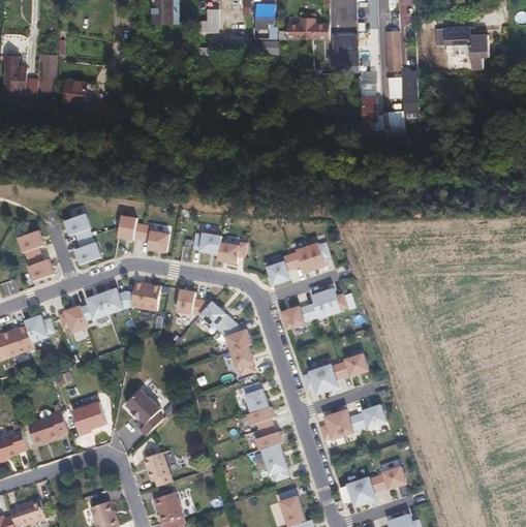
[(172,21),(172,8),(167,8),(167,0),(146,0),(146,21),(172,21)]
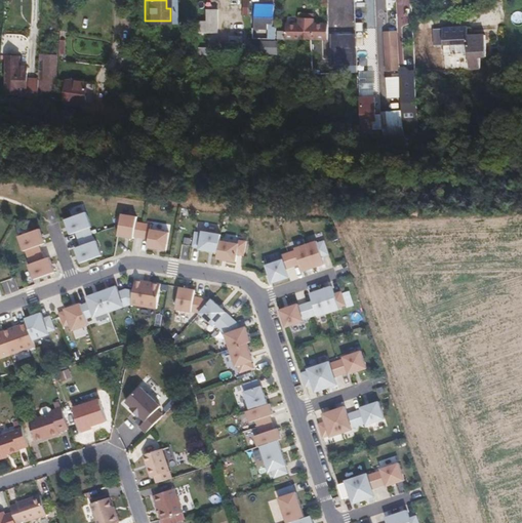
[(272,3),(252,2),(250,27),(270,28),(272,3)]
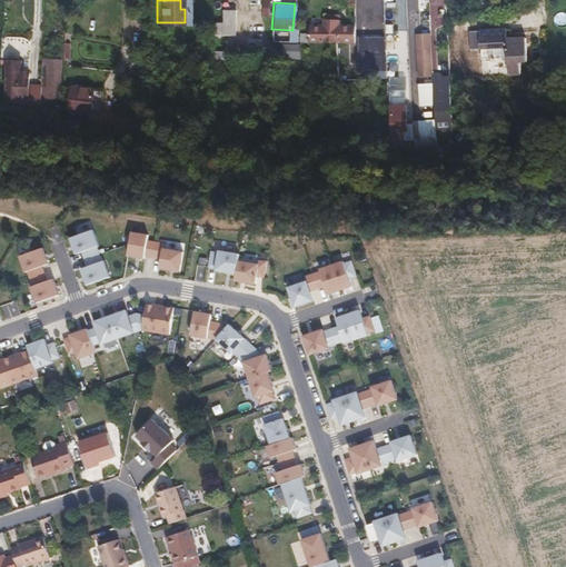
[(565,10),(554,13),(557,32),(565,30),(565,10)]
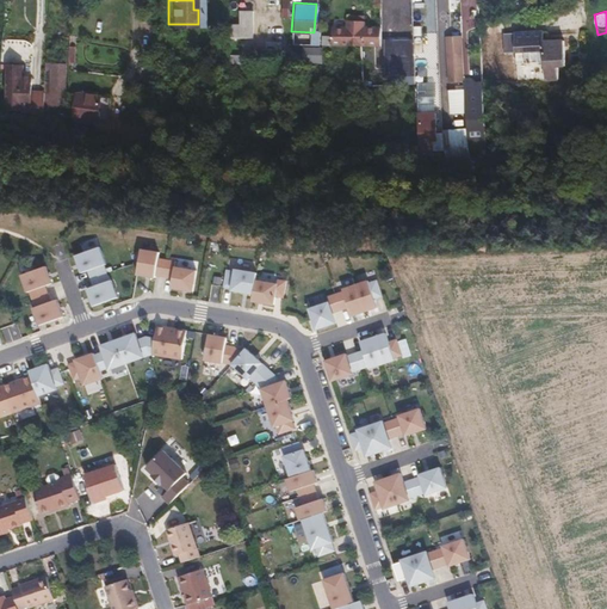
[(339,20),(339,38),(354,38),(354,19),(339,20)]
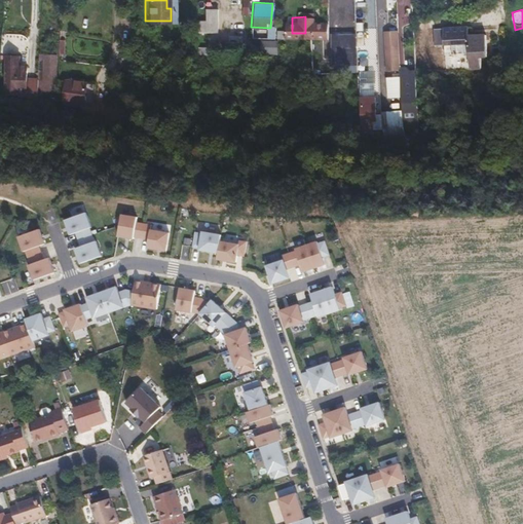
[(377,21),(377,58),(388,58),(388,21),(377,21)]
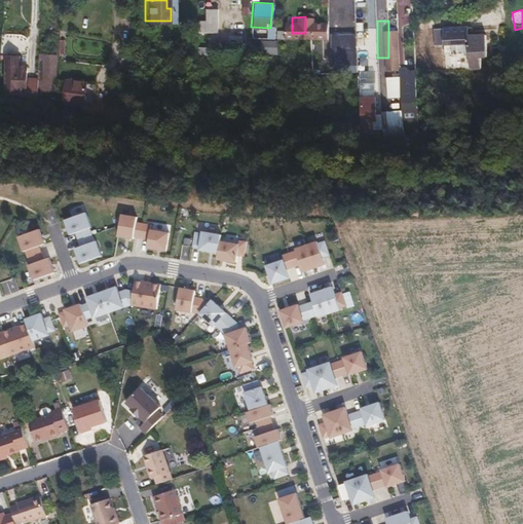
[(347,54),(347,29),(327,30),(327,55),(347,54)]
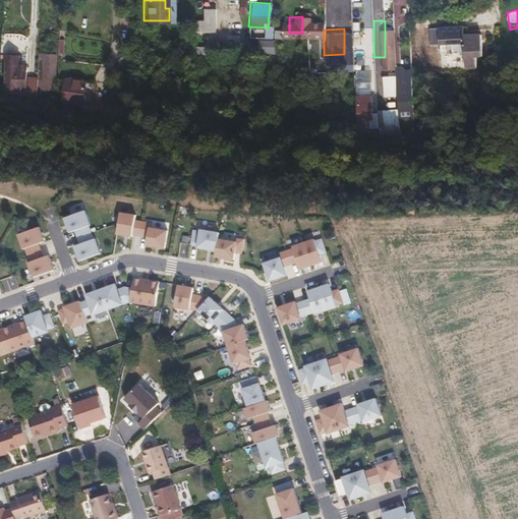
[(457,51),(456,36),(445,36),(445,32),(439,32),(441,52),(457,51)]
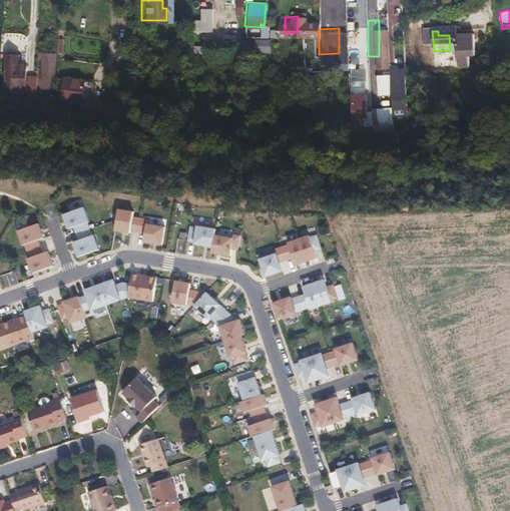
[(500,49),(498,39),(491,40),(493,51),(500,49)]
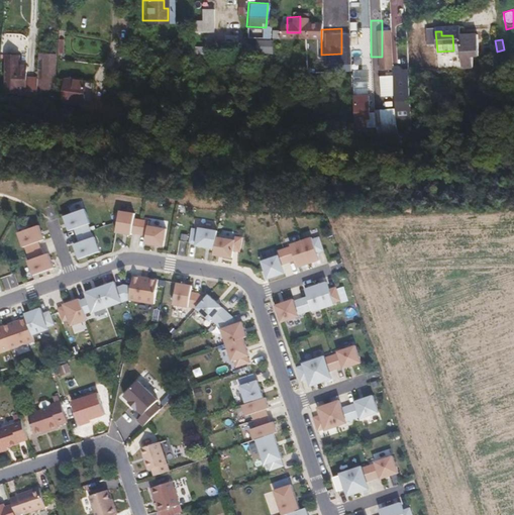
[(42,81),(50,81),(50,46),(42,46),(42,81)]
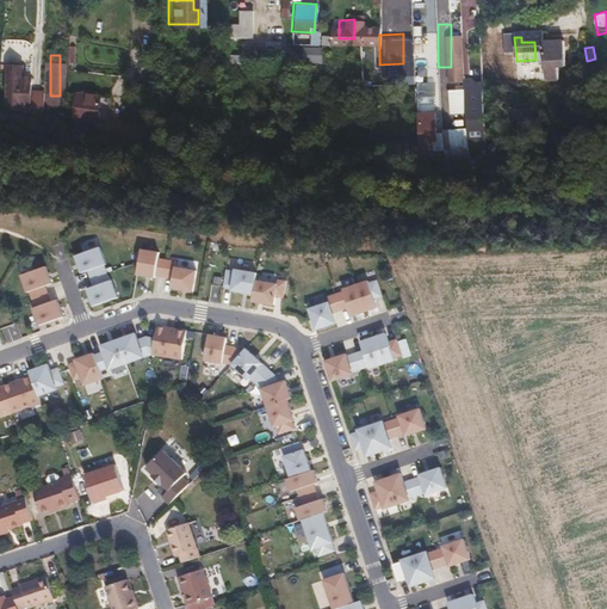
[(42,105),(42,82),(30,82),(30,67),(22,67),(22,57),(8,56),(7,102),(35,102),(35,116),(41,115),(42,105)]
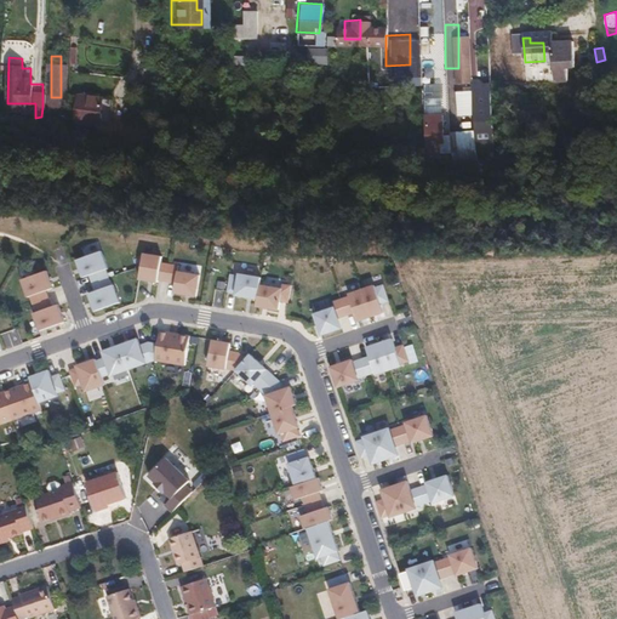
[(106,121),(108,100),(102,98),(100,97),(72,95),(68,121),(91,125),(91,131),(104,135),(114,136),(116,123),(106,121)]
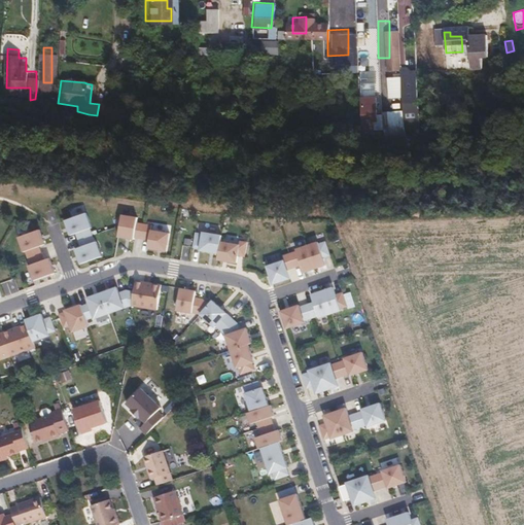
[(351,86),(351,115),(362,115),(362,109),(367,109),(367,86),(351,86)]
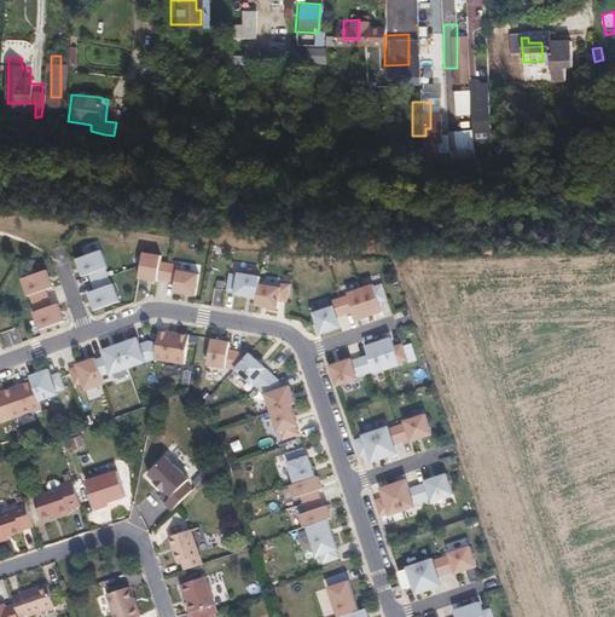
[(62,116),(63,107),(42,107),(41,116),(62,116)]
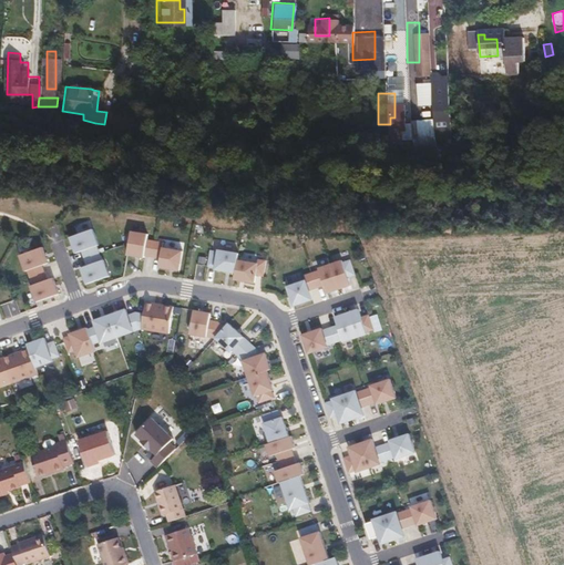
[(416,123),(416,106),(400,106),(400,123),(416,123)]
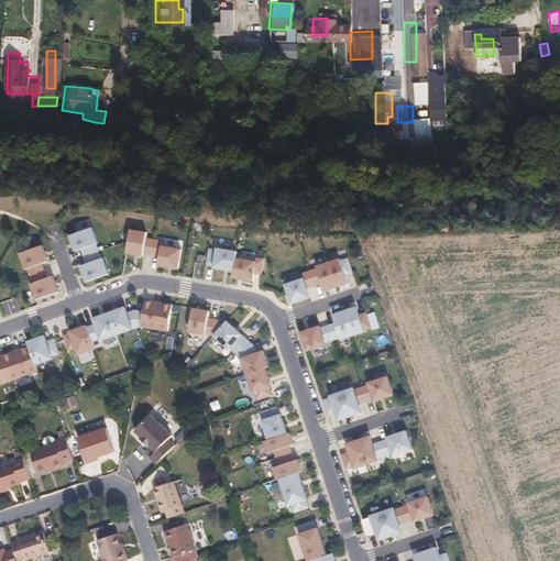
[(80,250),(83,256),(98,251),(95,244),(97,243),(91,228),(68,235),(74,251),(80,250)]
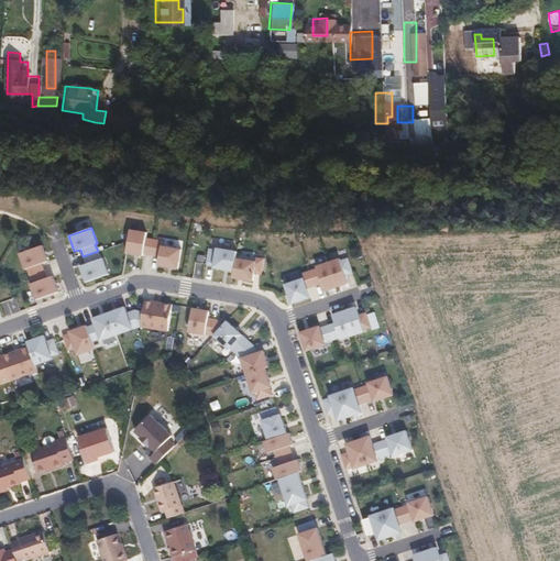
[(146,232),(129,230),(125,253),(142,255),(142,253),(150,254),(152,239),(145,238),(146,232)]
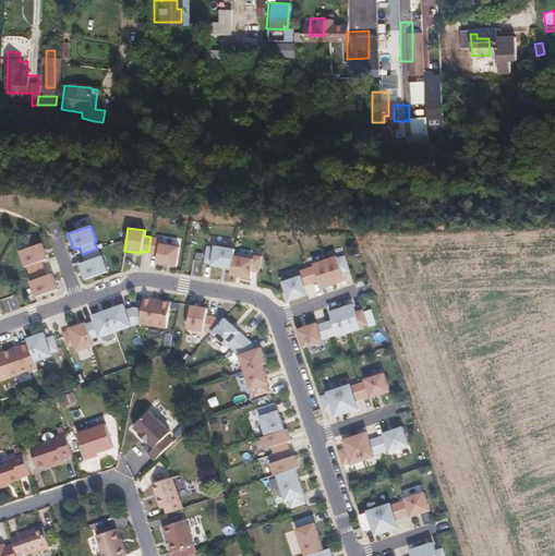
[(159,239),(151,237),(148,252),(157,254),(155,263),(176,266),(179,246),(158,243),(159,239)]
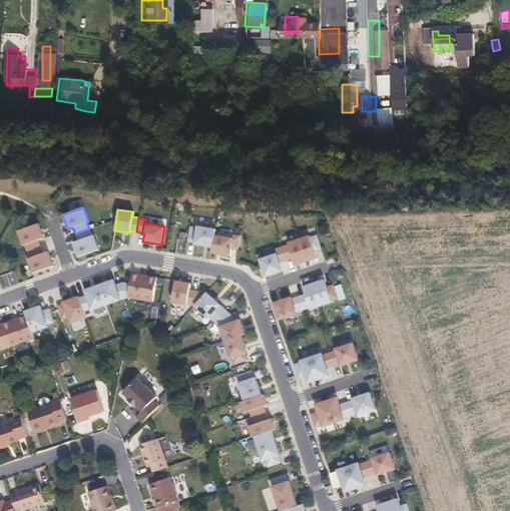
[(23,244),(26,251),(40,246),(37,239),(42,237),(37,223),(17,230),(22,245),(23,244)]
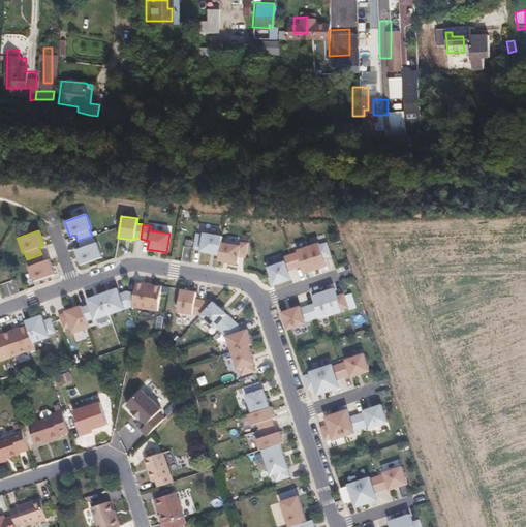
[(199,251),(218,254),(220,242),(221,236),(202,233),(202,235),(194,234),(192,248),(199,249),(199,251)]
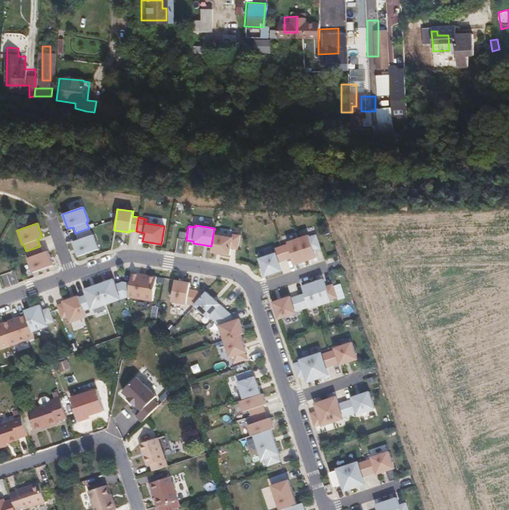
[(93,234),(91,235),(89,228),(75,233),(78,240),(72,242),(78,256),(98,249),(93,234)]
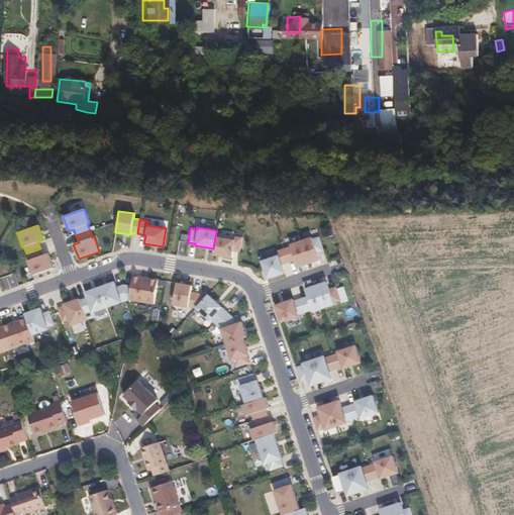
[(315,235),(304,239),(311,262),(322,259),(320,251),(326,249),(322,235),(315,237),(315,235)]
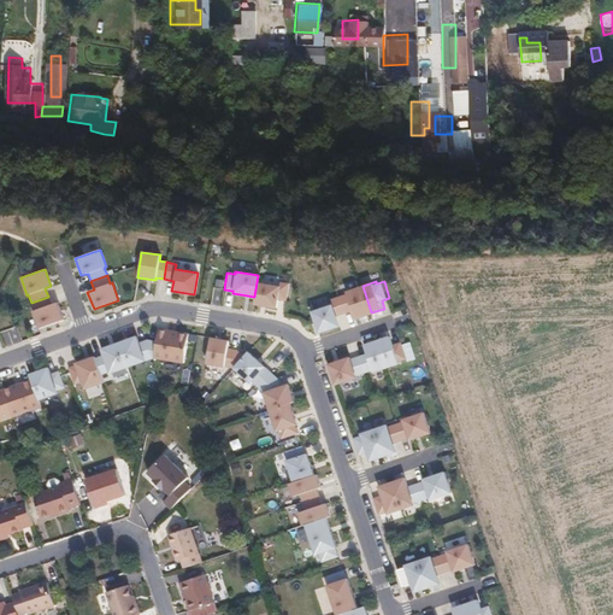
[(278,286),(257,282),(254,297),(253,304),(275,308),(276,299),(284,300),(287,283),(278,282),(278,286)]
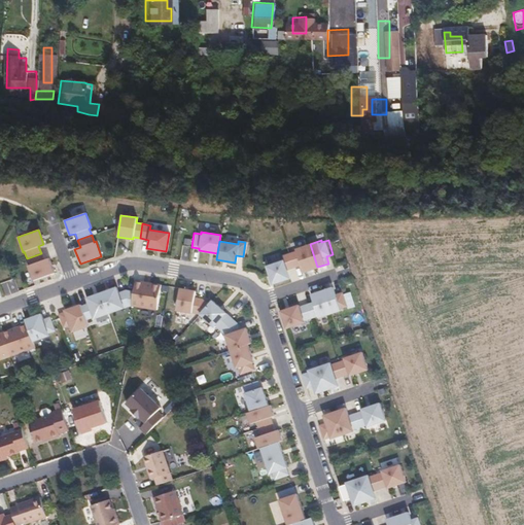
[(48,244),(39,246),(42,257),(51,255),(48,244)]
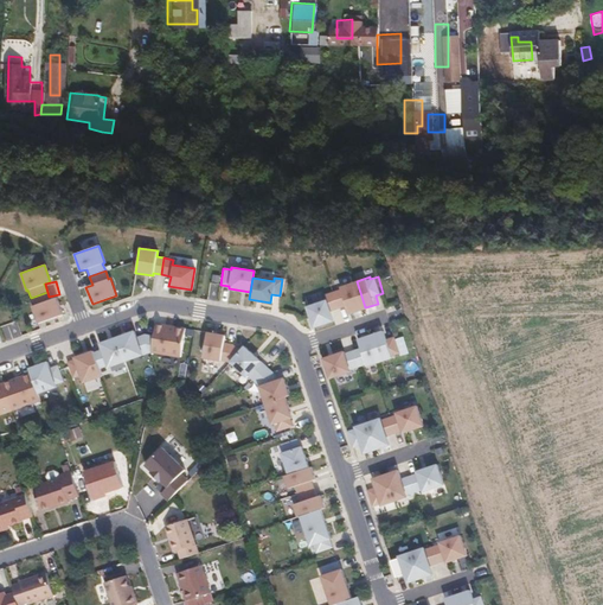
[(345,287),(337,290),(341,306),(350,304),(353,312),(365,307),(357,281),(344,285),(345,287)]
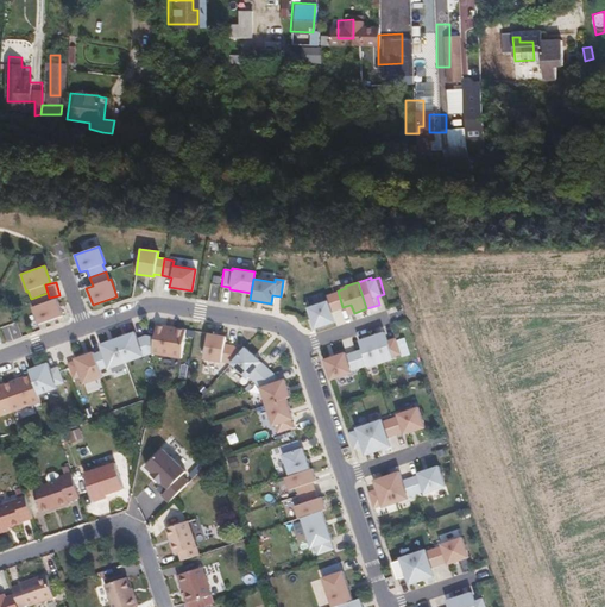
[(338,291),(329,293),(332,299),(312,305),(319,326),(338,320),(335,310),(342,307),(338,291)]
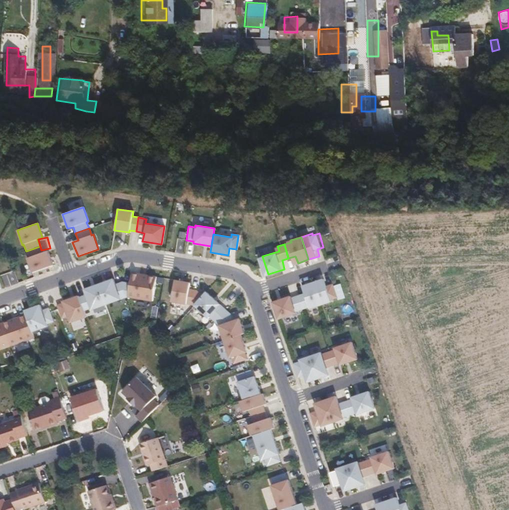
[(42,252),(40,246),(26,251),(28,257),(27,258),(32,272),(52,265),(47,250),(42,252)]
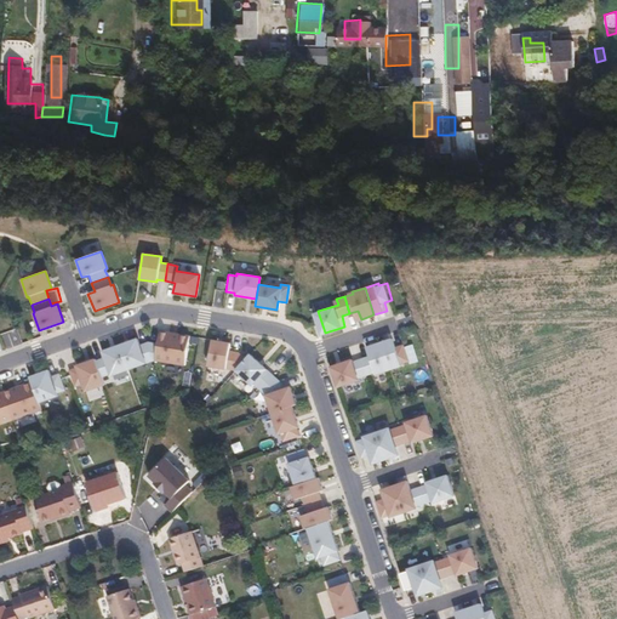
[(189,336),(178,334),(178,336),(167,334),(167,333),(159,330),(156,344),(154,361),(184,365),(189,336)]
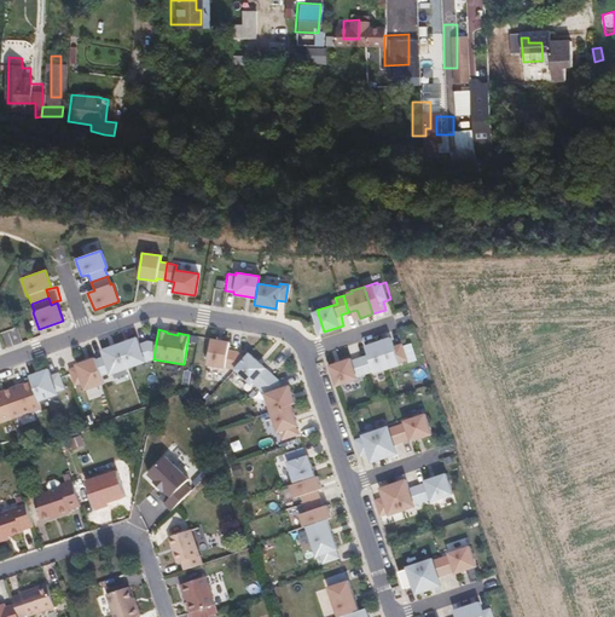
[(381,340),(390,367),(402,363),(402,361),(410,358),(405,341),(396,344),(394,335),(381,340)]
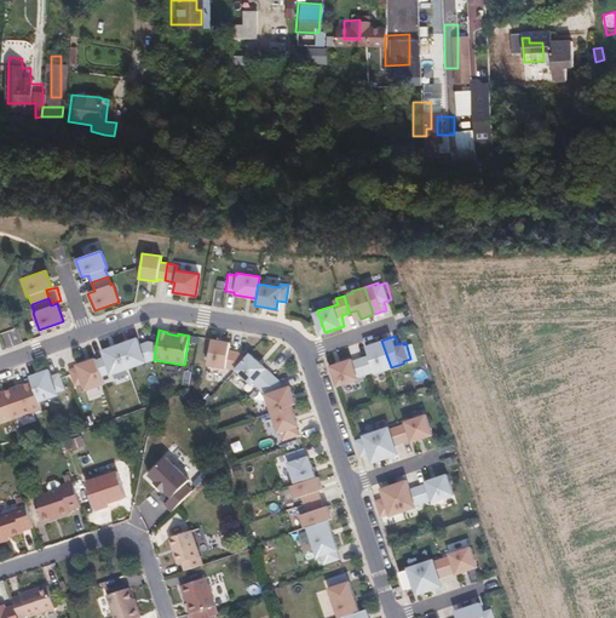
[(136,338),(119,344),(127,368),(154,360),(156,343),(147,342),(138,344),(136,338)]
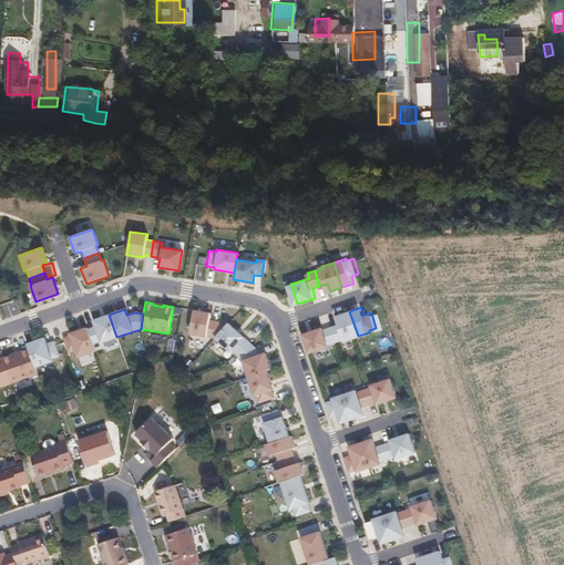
[(223,327),(216,321),(207,320),(208,312),(192,310),(187,334),(213,338),(223,327)]
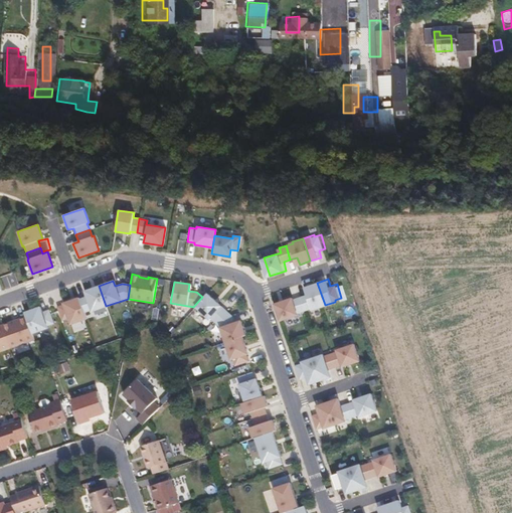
[(302,296),(306,310),(313,307),(314,309),(325,305),(317,283),(307,286),(309,293),(302,296)]
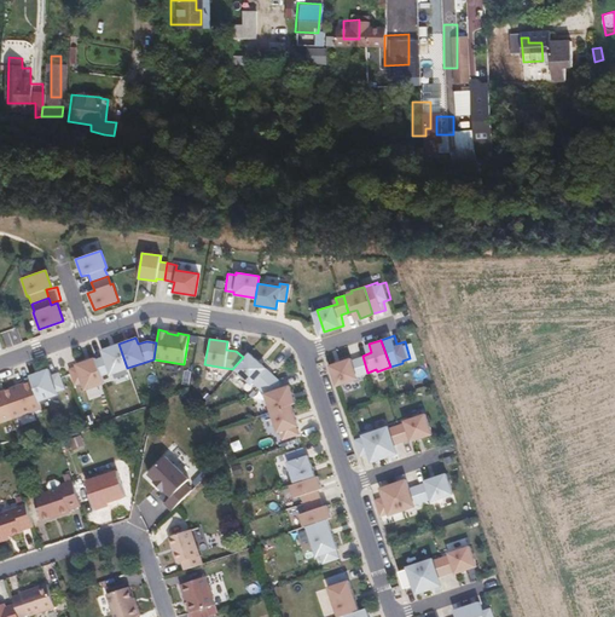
[(94,358),(100,375),(109,372),(110,374),(127,368),(119,344),(100,349),(103,356),(94,358)]
